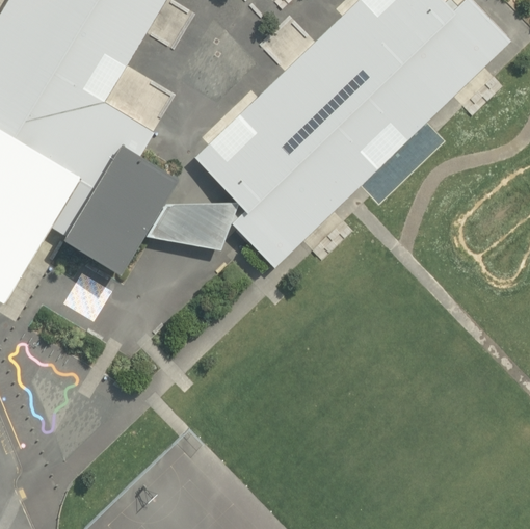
[(50,228),(64,237),(123,141),(142,153),(143,150),(155,132),(104,103),(125,69),(144,36),(166,0),(7,0),(0,12),(0,125),(81,176),(50,228)]
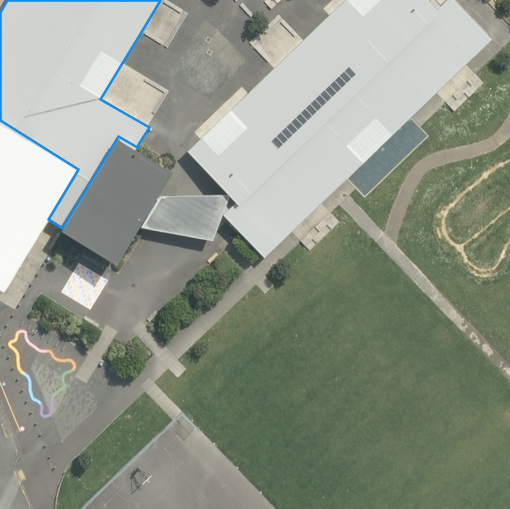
[(197,141),(187,152),(229,195),(235,201),(222,215),(241,234),(259,253),(264,258),(289,234),(318,206),(344,182),(409,120),(434,95),(463,66),(491,40),(453,0),(447,0),(440,7),(433,0),(429,0),(428,1),(426,0),(344,0),(326,17),(301,42),(271,71),(245,95),(197,141)]
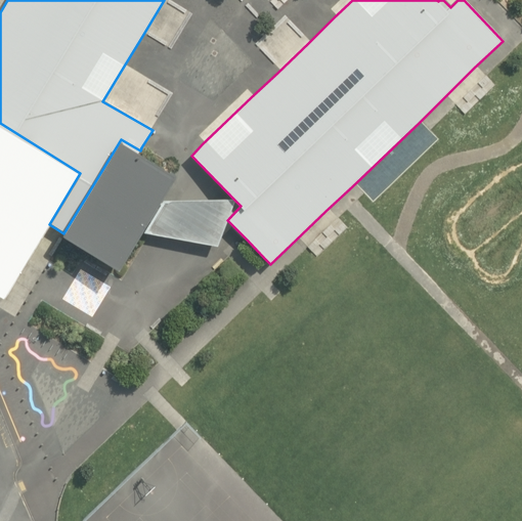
[(49,224),(80,173),(0,123),(0,294),(5,298),(49,224)]
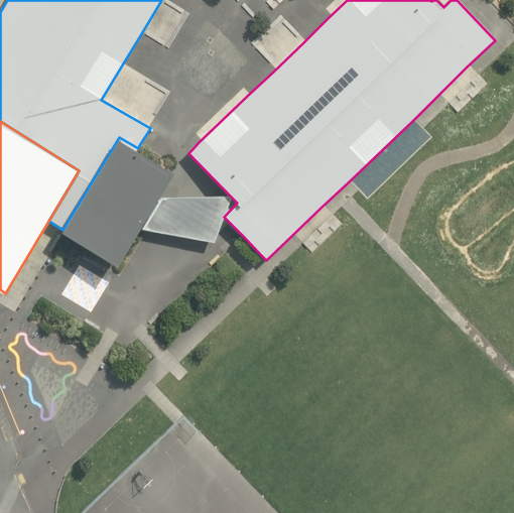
[(158,199),(174,170),(138,148),(119,137),(62,230),(66,231),(118,264),(158,199)]
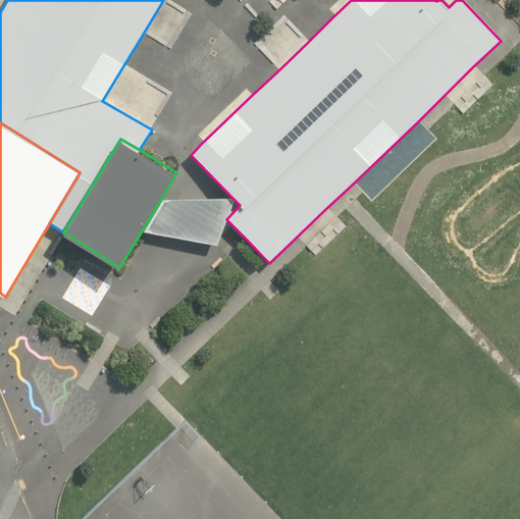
[(240,205),(234,199),(163,201),(144,232),(217,246),(226,219),(240,205)]
